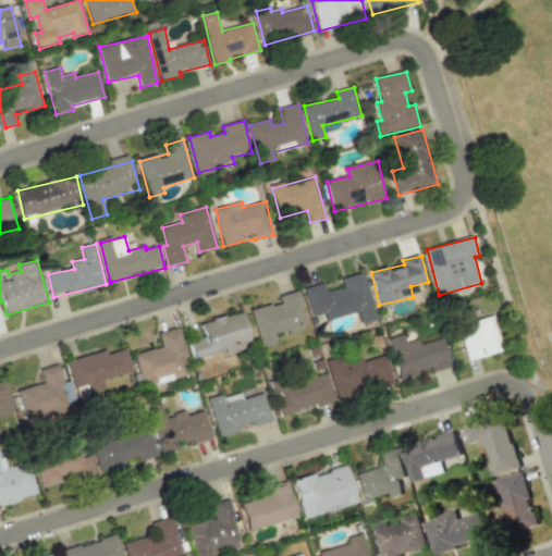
[(327,283),(306,288),(314,318),(327,313),(329,321),(360,312),(364,324),(378,321),(366,273),(343,279),(345,287),(329,292),(327,283)]
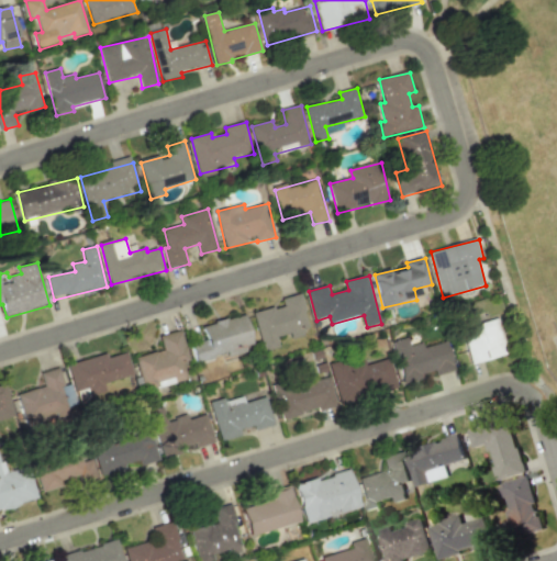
[(265,351),(281,348),(279,337),(311,331),(303,294),(283,299),(285,306),(256,313),(265,351)]
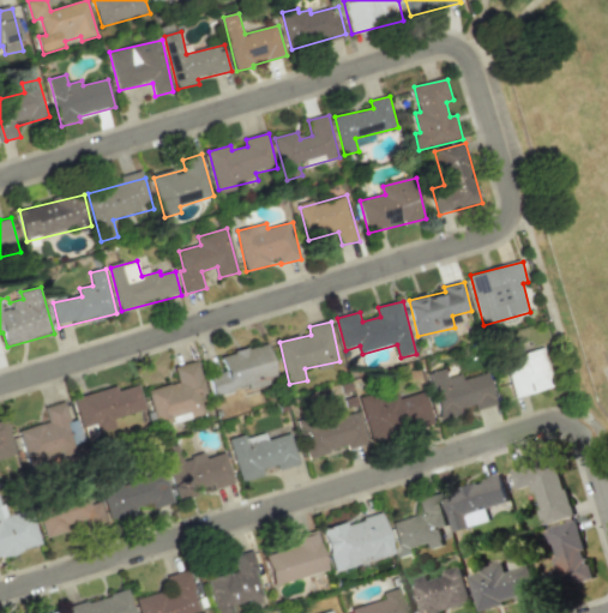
[(212,377),(217,396),(251,388),(251,389),(280,383),(271,344),(223,355),(228,374),(212,377)]
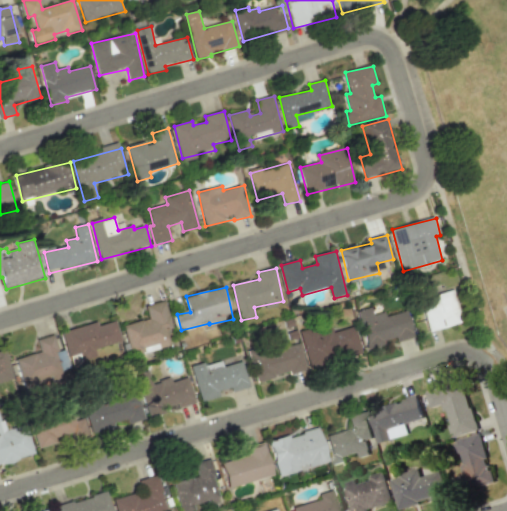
[(431,332),(464,323),(455,290),(422,299),(431,332)]
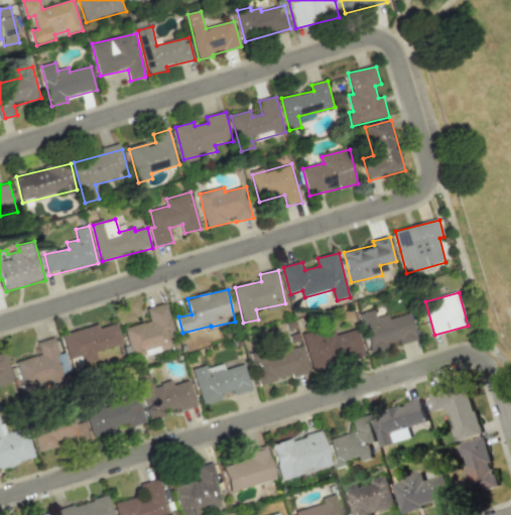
[(127,328),(133,358),(174,350),(171,335),(175,334),(169,303),(149,308),(152,323),(127,328)]
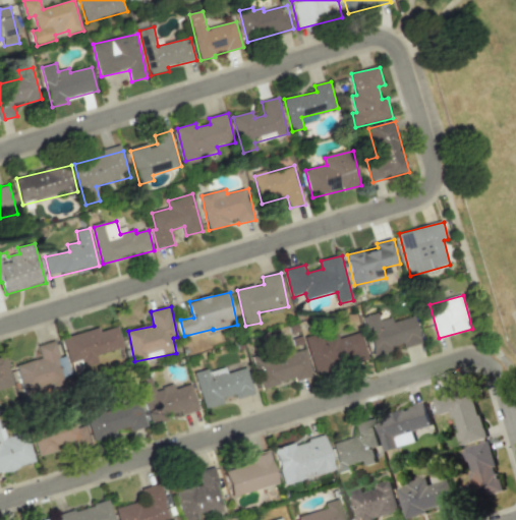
[(374,353),(404,346),(405,349),(422,345),(416,316),(394,322),(393,318),(381,321),(379,313),(365,316),(374,353)]
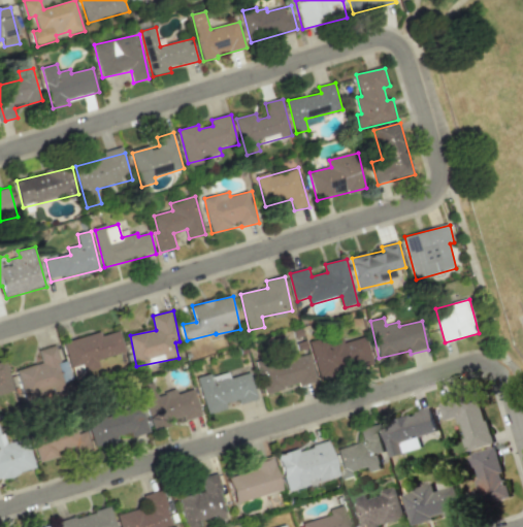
[(72,368),(84,365),(86,372),(102,368),(100,360),(127,353),(122,331),(103,336),(102,332),(65,342),(72,368)]
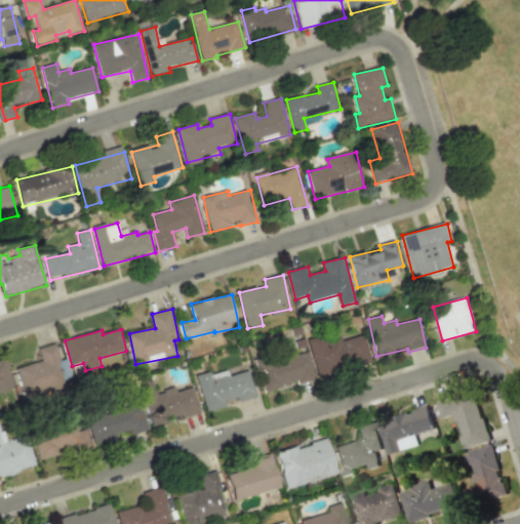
[(310,343),(320,377),(373,362),(365,334),(344,340),(342,334),(310,343)]
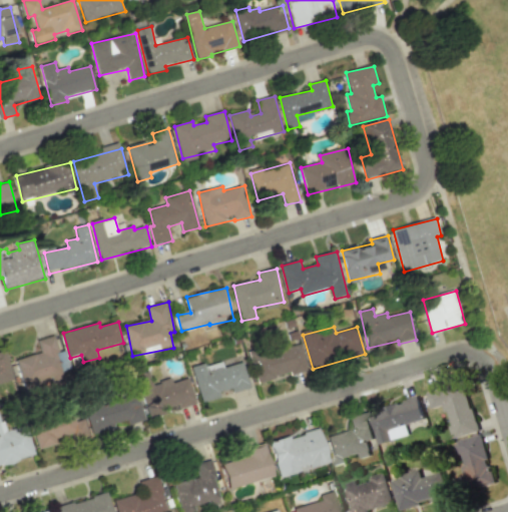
[(17,360),(25,387),(64,376),(63,371),(71,369),(66,351),(60,353),(55,336),(39,341),(43,353),(17,360)]
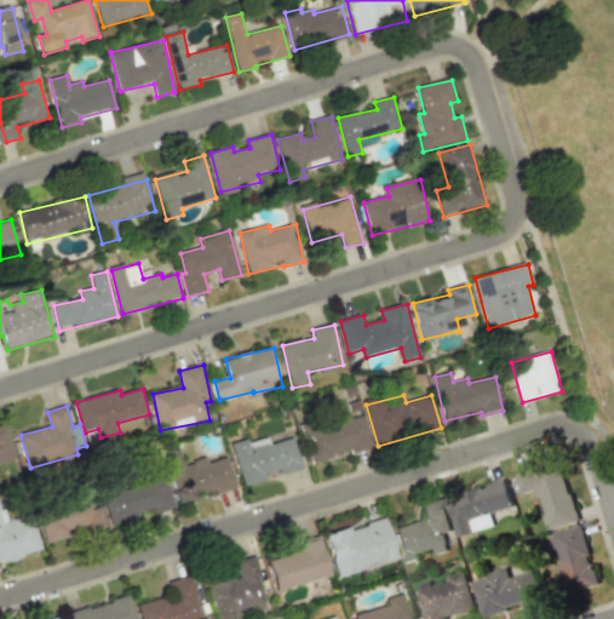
[(374,447),(366,417),(305,434),(314,465),(374,447)]
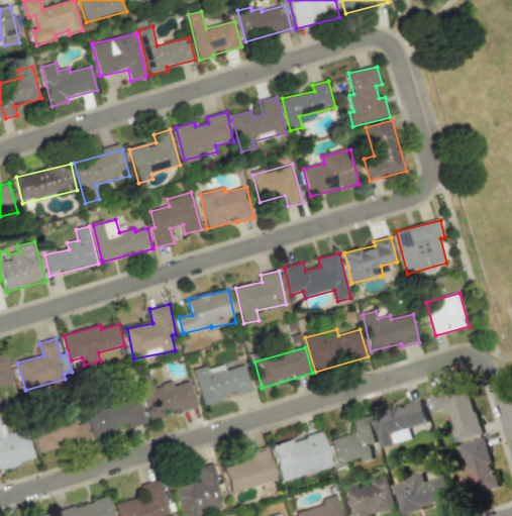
[(0,387),(15,383),(7,353),(0,355),(0,410),(1,411),(0,406),(0,387)]
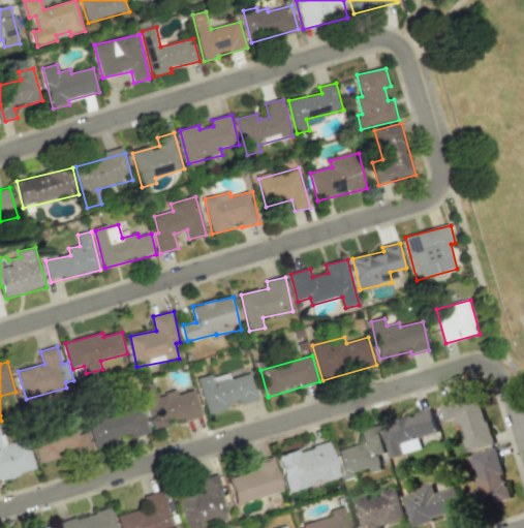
[(210,415),(229,411),(227,405),(241,401),(242,405),(259,401),(253,374),(233,379),(232,372),(201,380),(210,415)]
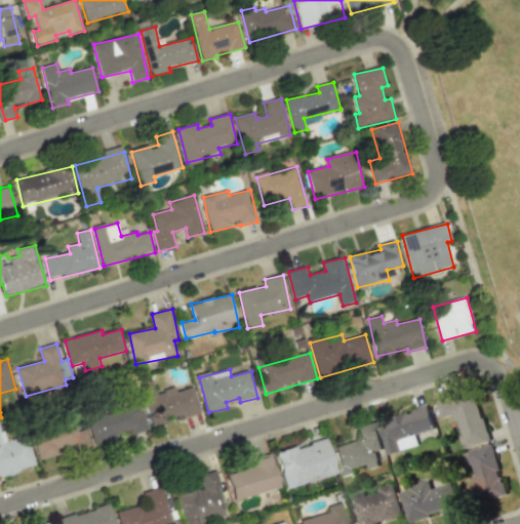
[(154,429),(172,425),(171,419),(202,412),(196,388),(177,392),(177,389),(158,393),(155,380),(143,384),(154,429)]
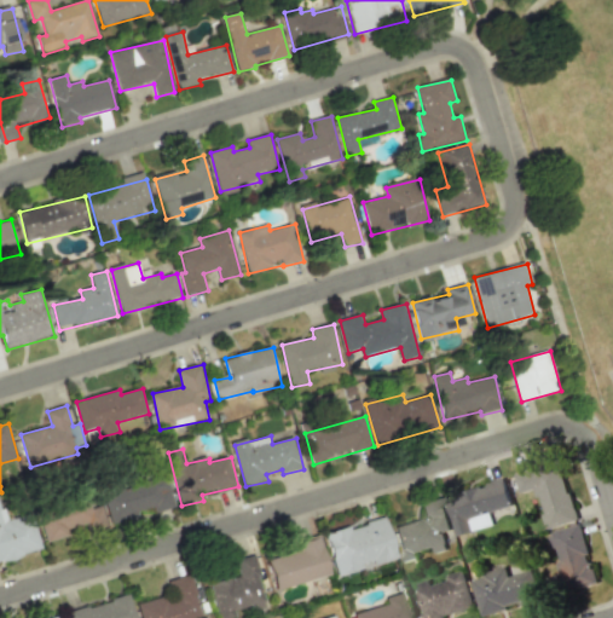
[(521,475),(527,494),(543,490),(553,529),(583,520),(567,463),(521,475)]
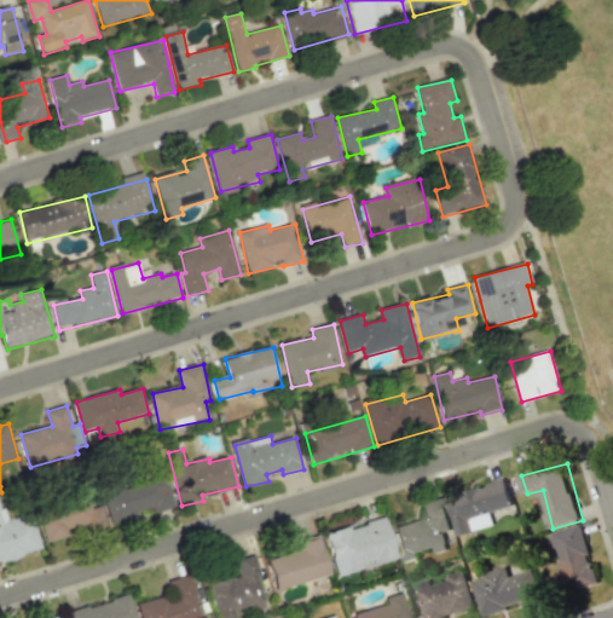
[(105,491),(113,521),(157,512),(157,514),(178,508),(171,475),(105,491)]
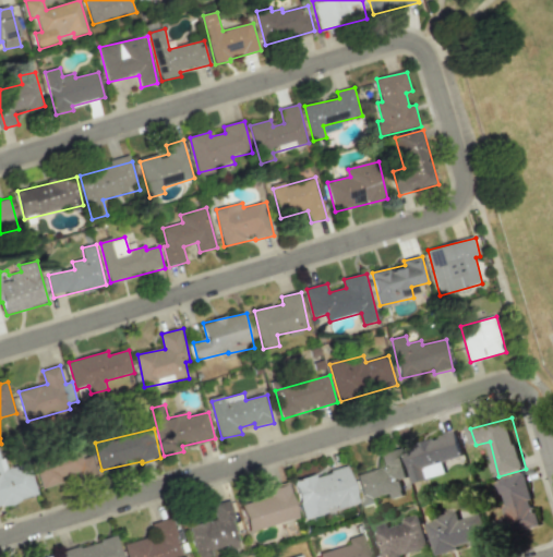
[(408,447),(417,483),(451,475),(447,462),(468,457),(461,434),(408,447)]
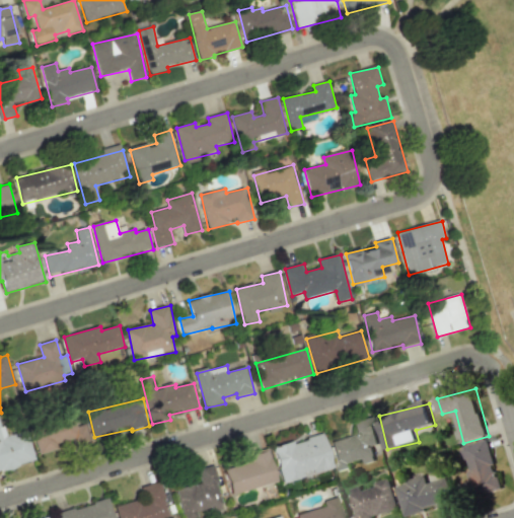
[(41,455),(63,449),(63,447),(91,440),(87,425),(77,427),(75,416),(33,427),(41,455)]
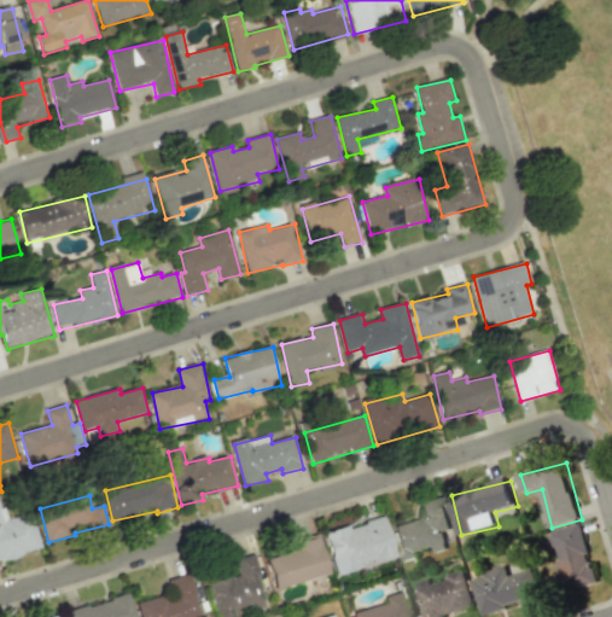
[(397,527),(407,563),(423,558),(421,552),(438,547),(439,553),(458,548),(444,498),(424,504),(427,518),(397,527)]
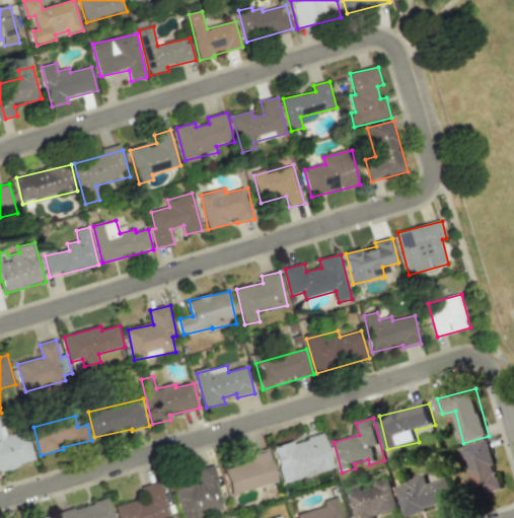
[(0,471),(37,461),(28,431),(2,438),(0,430),(0,471)]
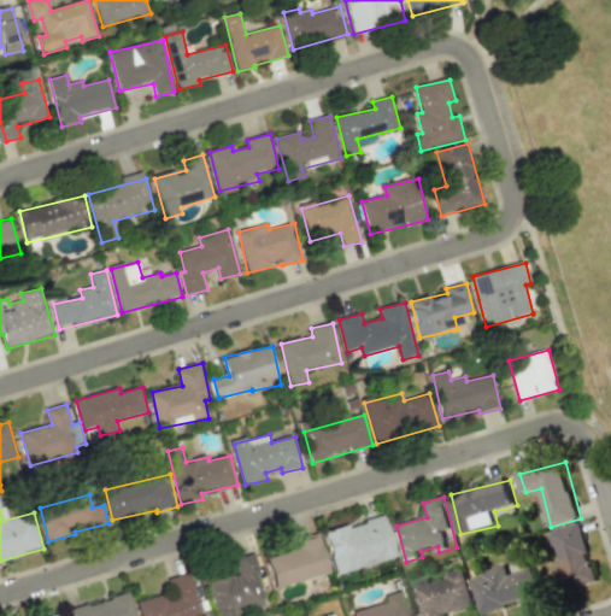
[(338,574),(372,565),(372,564),(398,558),(387,517),(327,532),(338,574)]
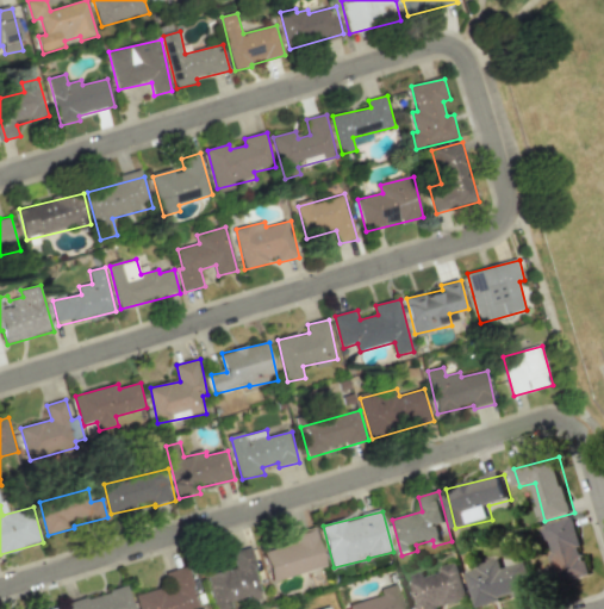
[(593,576),(579,519),(546,526),(549,542),(555,541),(558,555),(554,557),(556,567),(548,569),(552,585),(593,576)]
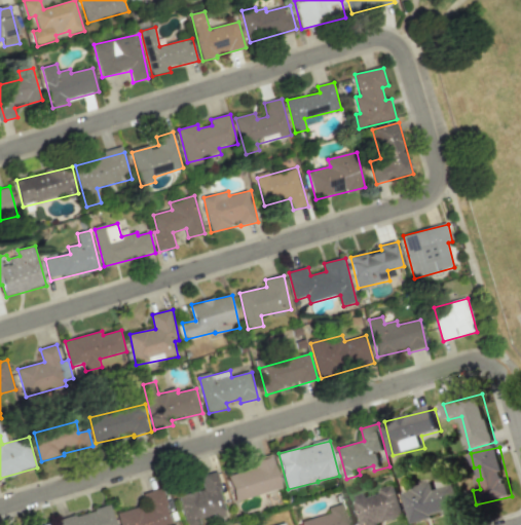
[(236,502),(283,488),(272,455),(255,460),(257,469),(229,477),(236,502)]
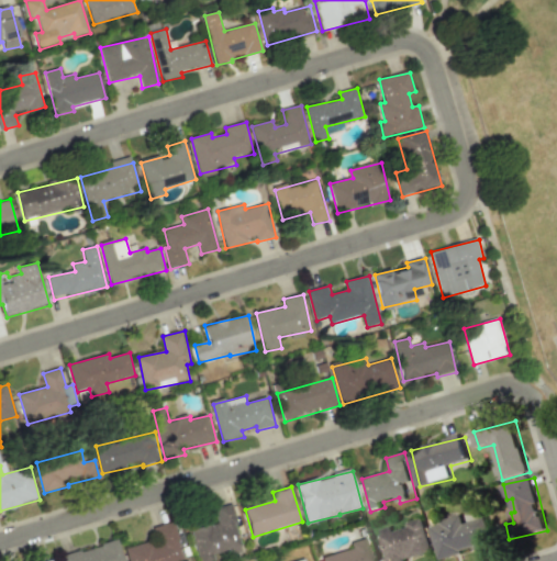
[(192,530),(200,560),(212,560),(245,551),(233,505),(215,509),(220,523),(192,530)]
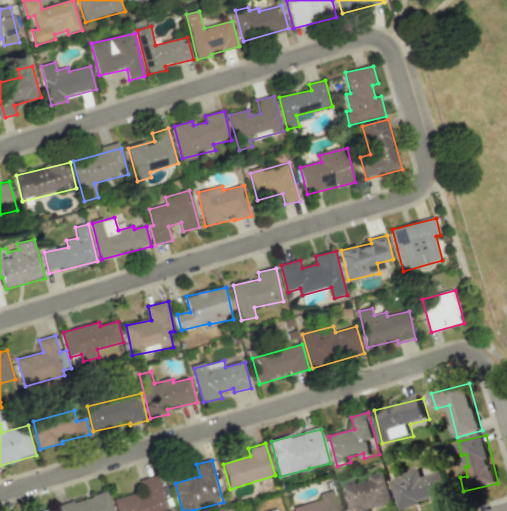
[(452,497),(445,472),(425,477),(423,471),(395,478),(403,510),(452,497)]
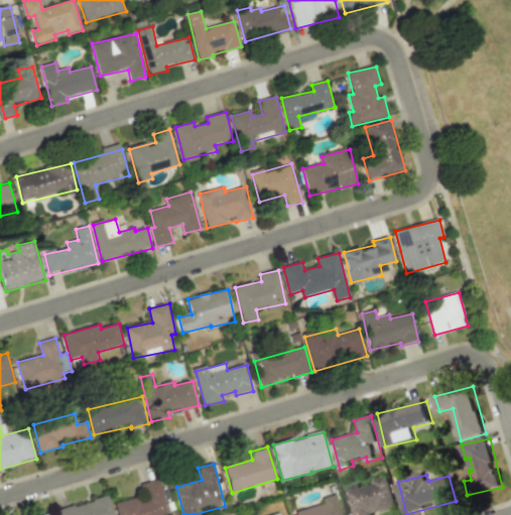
[(375,514),(400,508),(392,476),(377,480),(378,485),(363,488),(362,484),(351,487),(358,514),(375,514)]
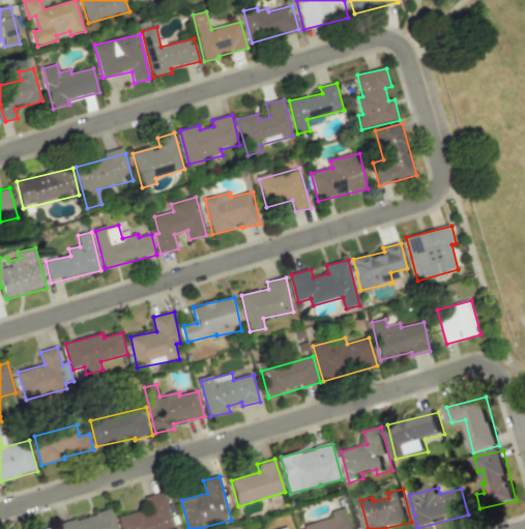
[(119,517),(122,528),(174,528),(166,493),(146,498),(148,509),(119,517)]
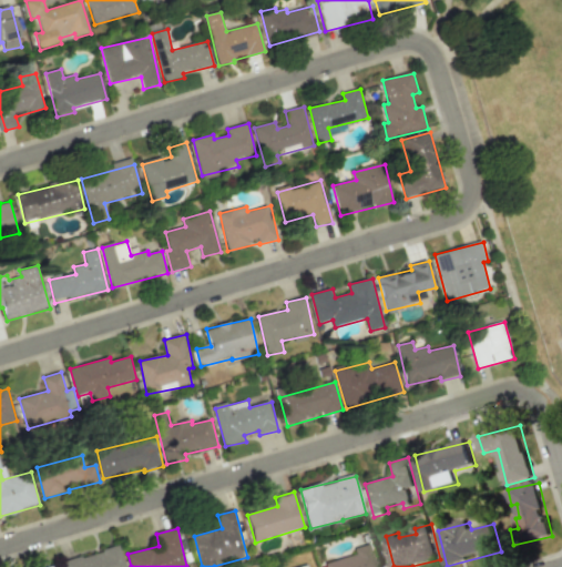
[(326,564),(327,566),(378,566),(371,544),(356,549),(357,555),(326,564)]
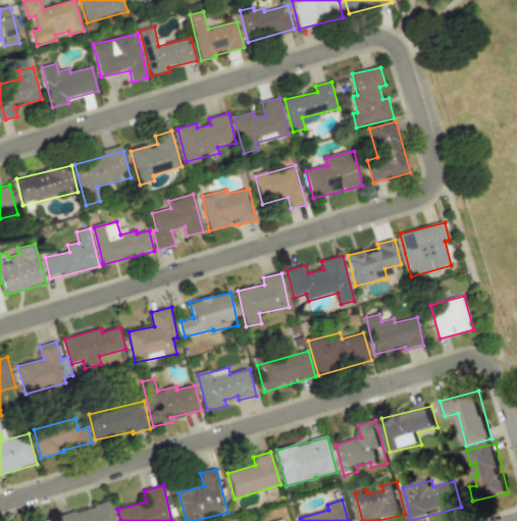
[(116,520),(112,503),(59,516),(60,520),(116,520)]
